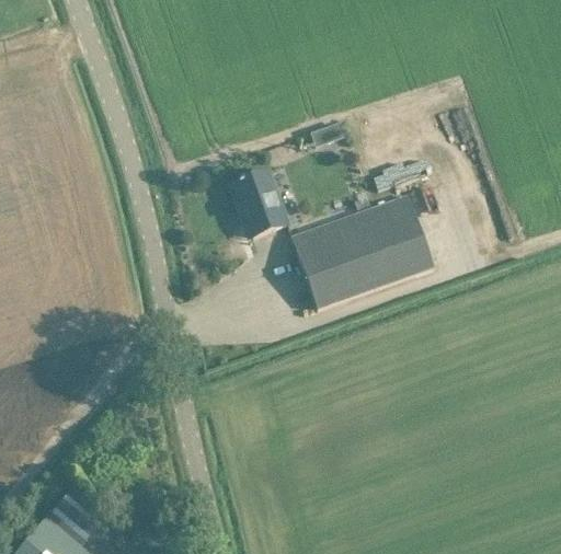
[(341,125),(325,130),(331,146),(346,140),(341,125)]
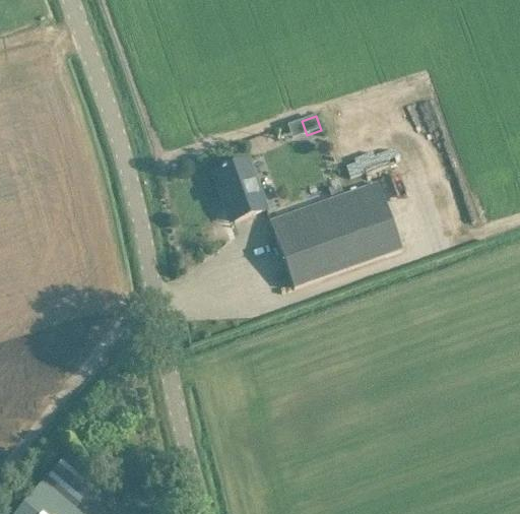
[(224,191),(235,217),(266,206),(248,156),(224,166),(223,165),(220,166),(220,167),(212,170),(221,193),(224,191)]
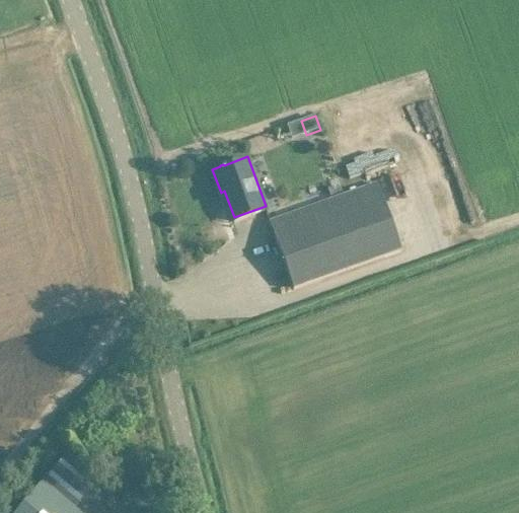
[(269,218),(293,285),(402,246),(378,178),(269,218)]
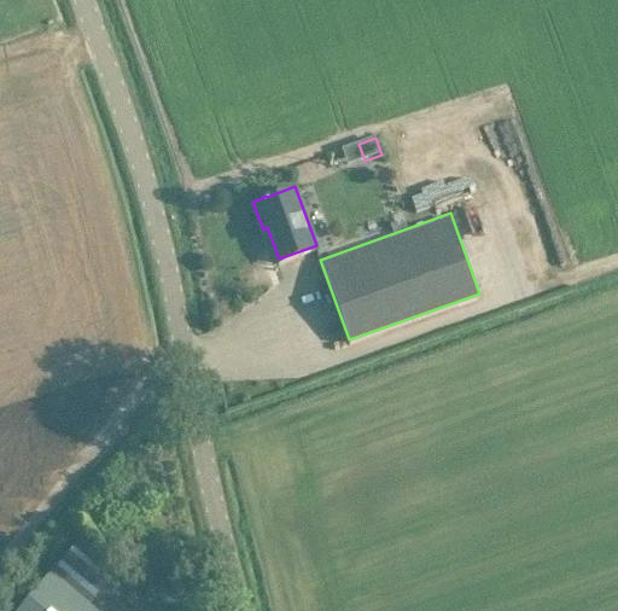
[(15,610),(97,610),(48,571),(47,572),(15,610)]
